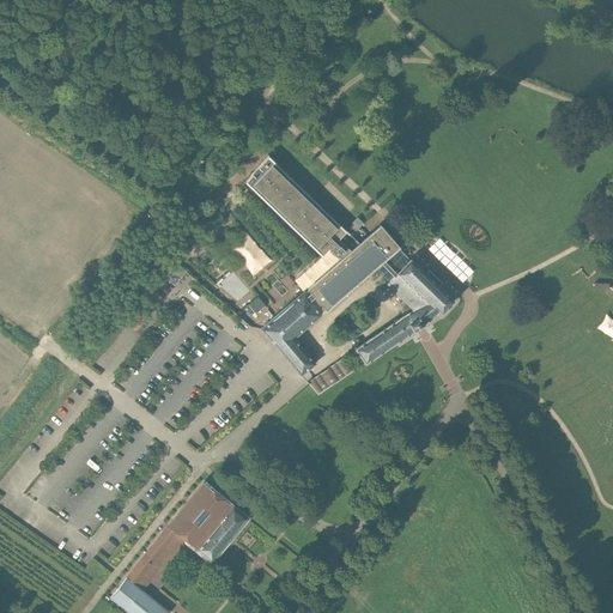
[(320,207),(267,157),(244,182),(327,249),(334,242),(346,253),(305,289),(307,290),(303,293),(303,292),(261,331),(301,376),(315,365),(293,340),(320,316),(325,311),(326,313),(375,269),(388,284),(387,285),(413,311),(404,317),(356,351),(365,365),(424,326),(438,313),(442,315),(453,303),(425,275),(410,261),(407,263),(396,252),(399,249),(380,228),(359,246),(327,214),(327,216),(320,208),(320,207)]
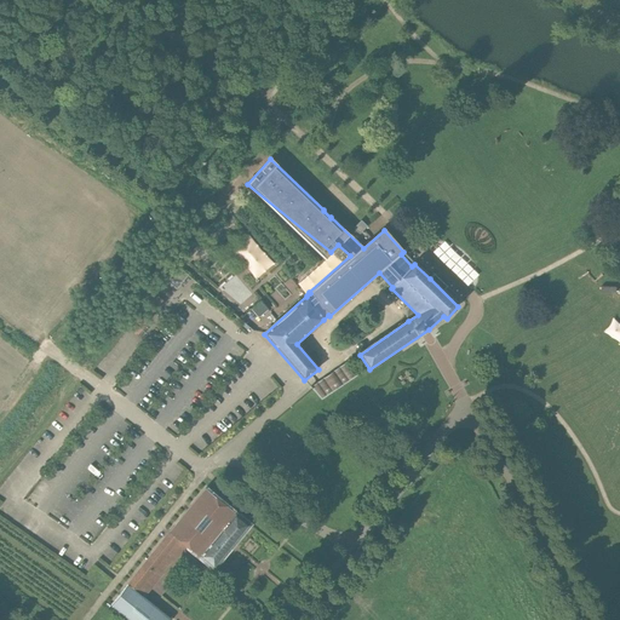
[(361,220),(354,228),(359,234),(366,227),(361,220)]
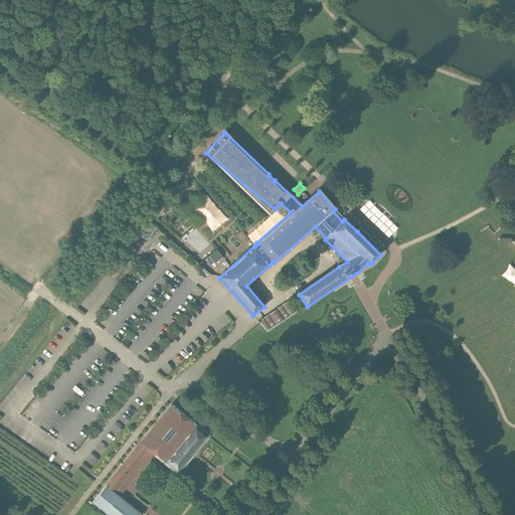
[(142,231),(140,233),(148,239),(157,227),(150,221),(148,223),(142,231)]
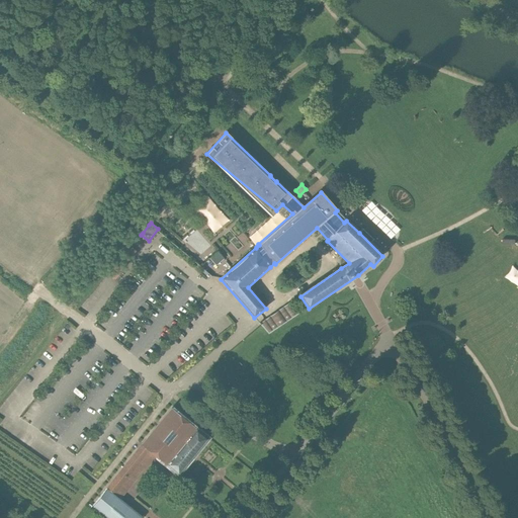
[(288,305),(259,324),(261,326),(268,335),(296,316),(288,305)]
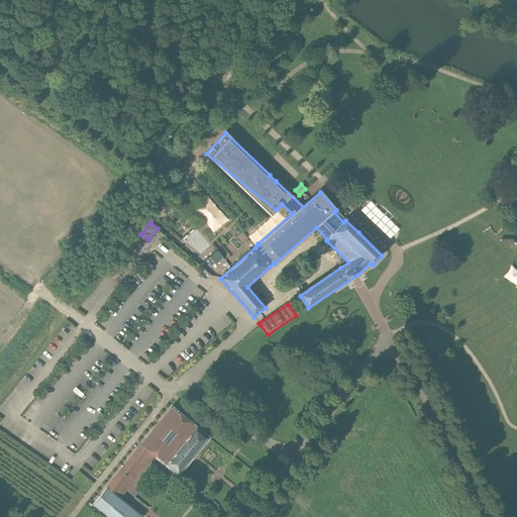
[(141,516),(142,516),(119,498),(154,454),(178,475),(195,454),(208,438),(172,408),(141,444),(93,505),(106,516),(141,516)]
